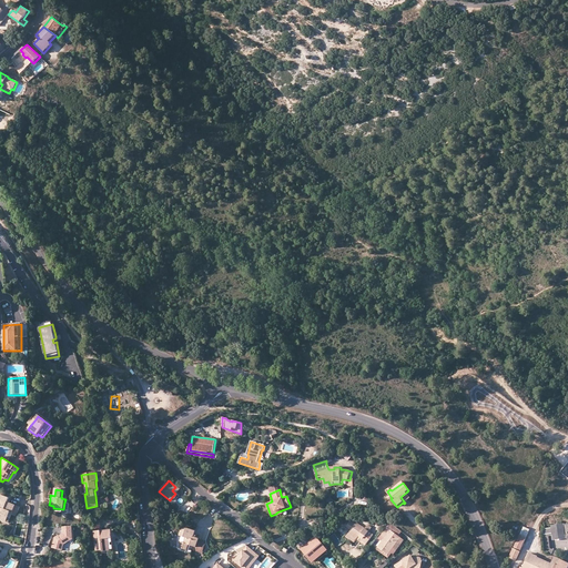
[(411,498),(406,493),(401,497),(405,503),(411,498)]
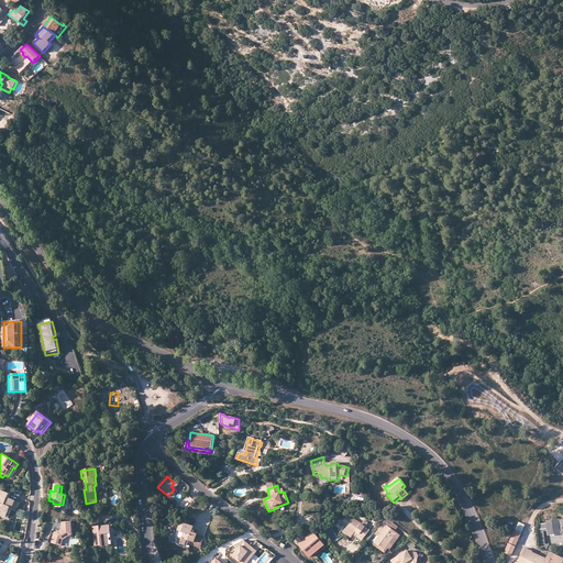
[(0,515),(1,516),(3,510),(8,512),(10,508),(12,508),(15,500),(12,499),(8,498),(9,494),(0,490),(0,515)]
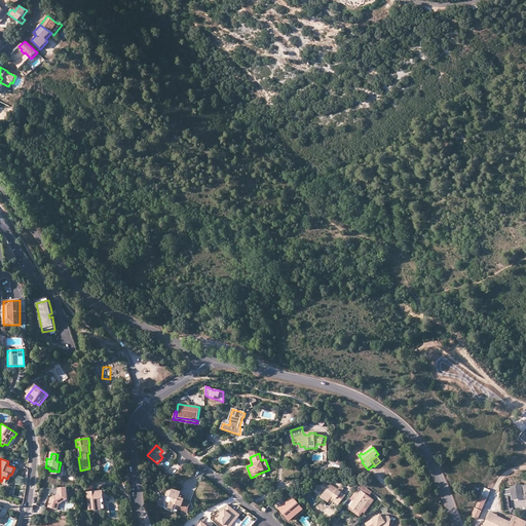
[(19,470),(14,467),(11,475),(9,475),(9,476),(15,478),(19,470)]
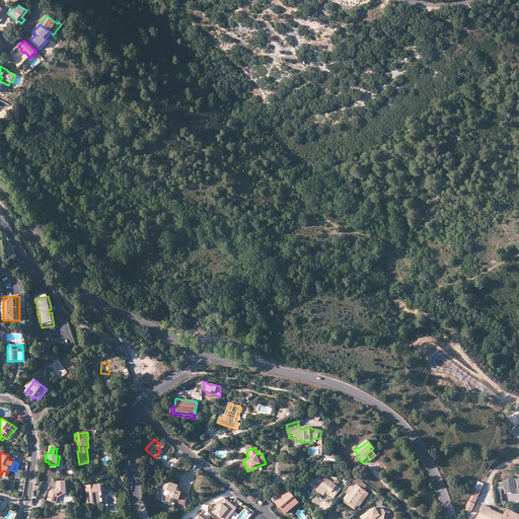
[(321,485),(319,488),(326,493),(329,490),(334,493),(331,496),(335,499),(342,489),(338,486),(340,483),(337,480),(334,484),(321,474),(317,482),(321,485)]
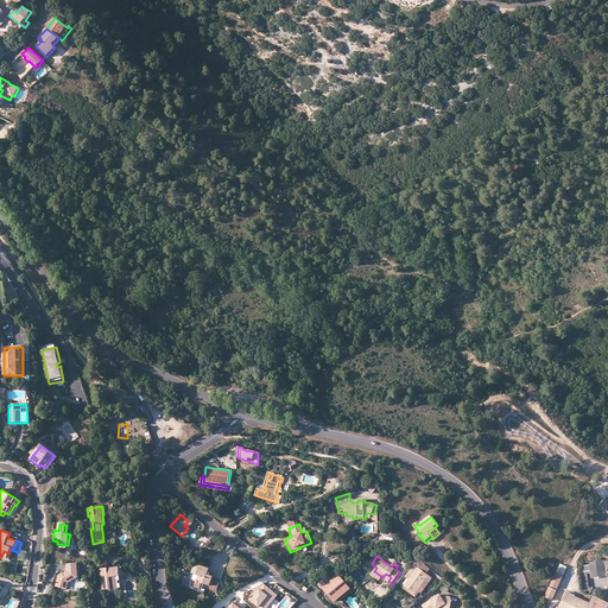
[(430,570),(417,559),(413,564),(413,565),(426,575),(430,570)]
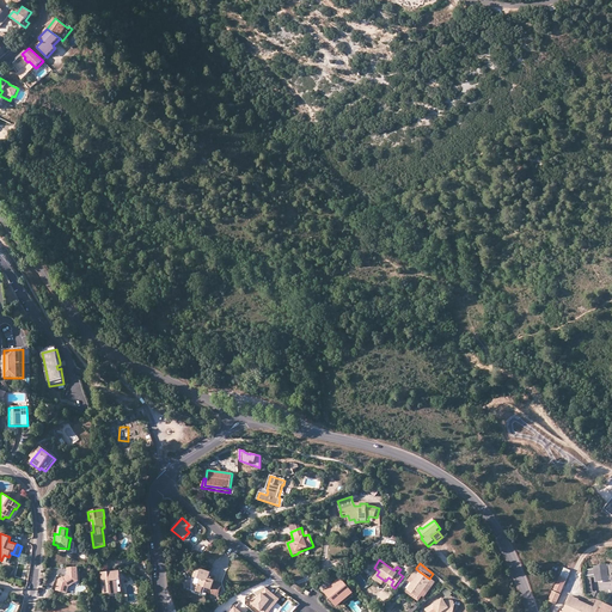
[(611,565),(595,568),(595,569),(595,575),(597,581),(607,580),(611,580),(611,565)]
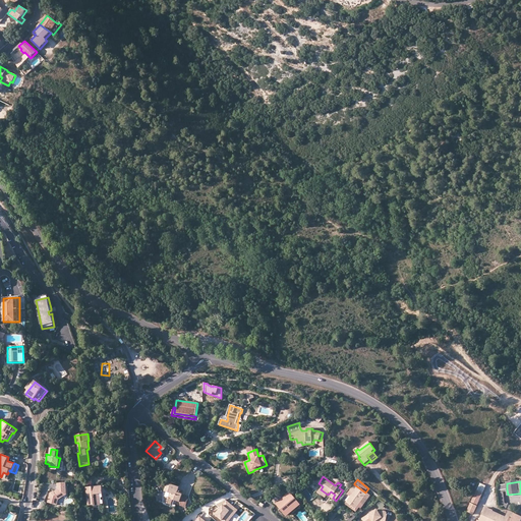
[(67,496),(66,483),(57,483),(58,490),(56,491),(55,491),(54,491),(51,494),(48,503),(57,506),(59,501),(67,496)]
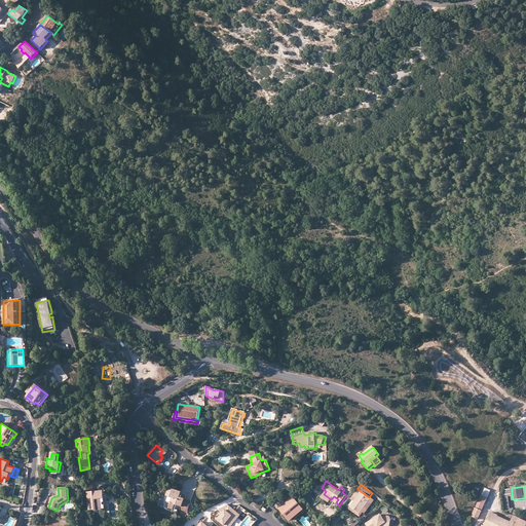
[(181,492),(170,488),(166,496),(173,498),(171,503),(167,502),(165,508),(173,510),(175,505),(179,506),(181,508),(183,501),(184,499),(180,497),(181,492)]
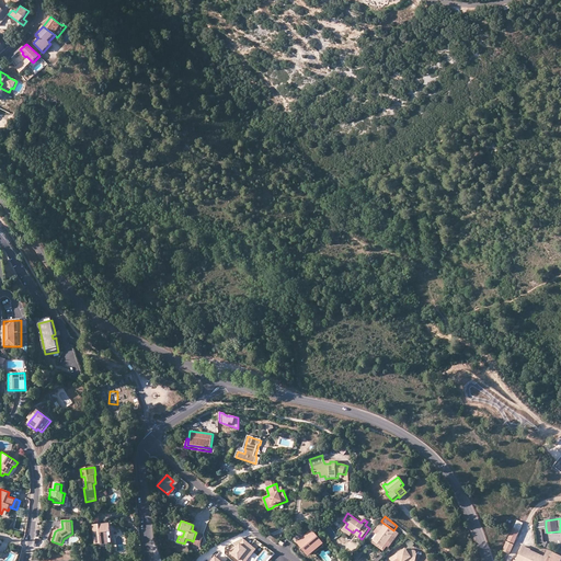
[(393,530),(381,522),(377,529),(381,531),(378,536),(375,541),(384,548),(391,537),(396,531),(393,530)]
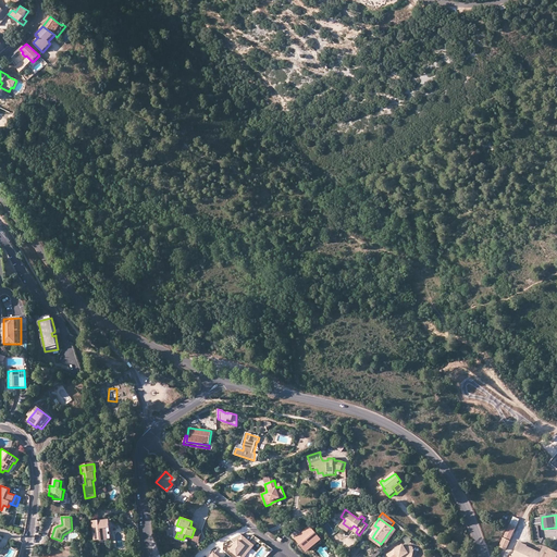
[(107,529),(110,528),(109,520),(98,521),(93,522),(95,541),(100,540),(100,541),(109,541),(107,529)]
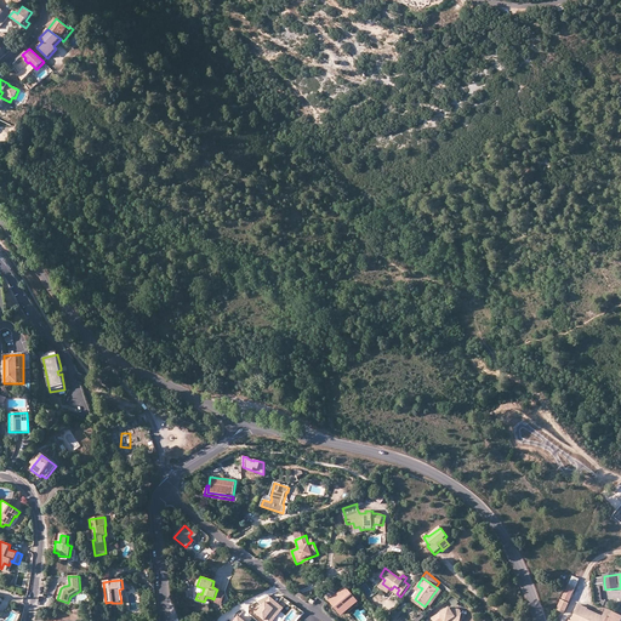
[(391,590),(382,584),(380,586),(388,593),(391,590)]
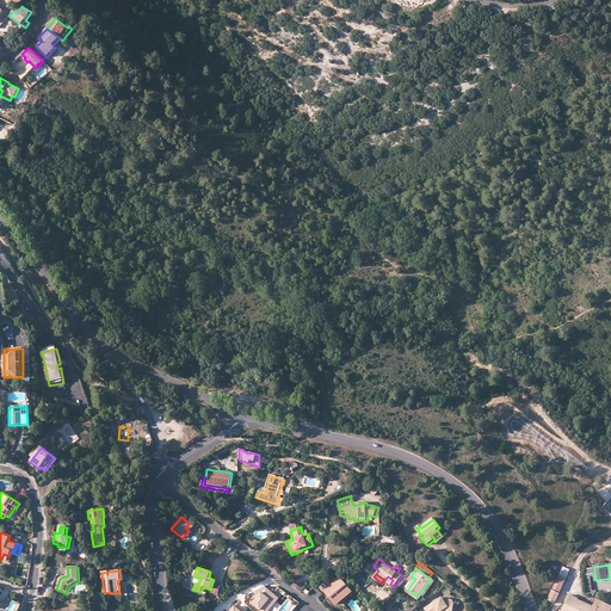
[(566,579),(559,575),(553,588),(560,592),(566,579)]
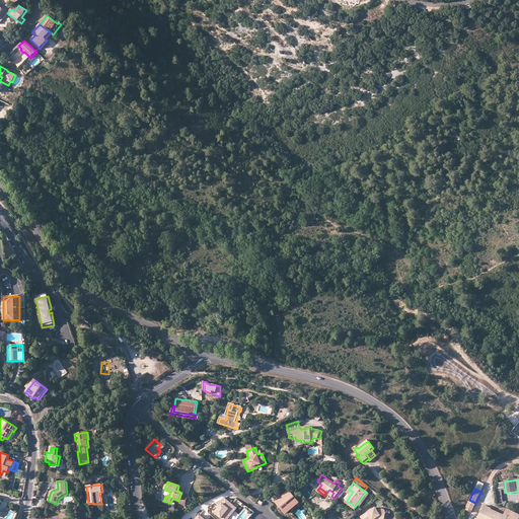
[(503,501),(501,489),(497,490),(499,504),(501,505),(501,507),(507,510),(508,510),(510,505),(503,501)]
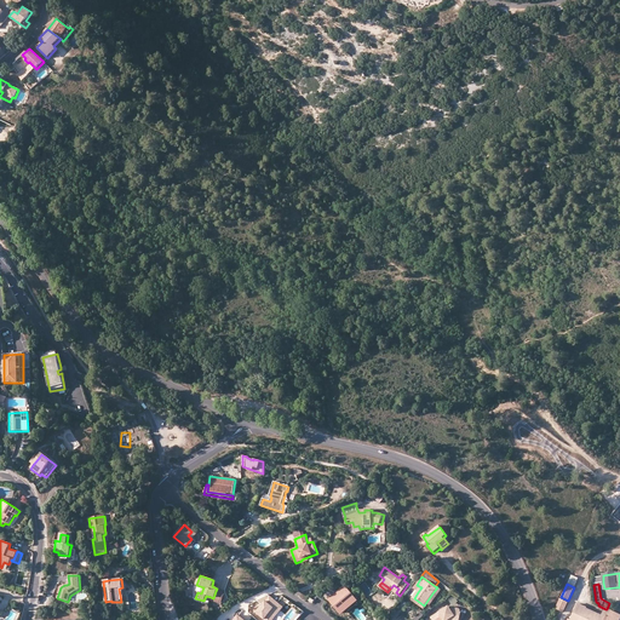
[(356,601),(345,589),(337,597),(336,595),(329,600),(334,604),(336,603),(342,612),(356,601)]
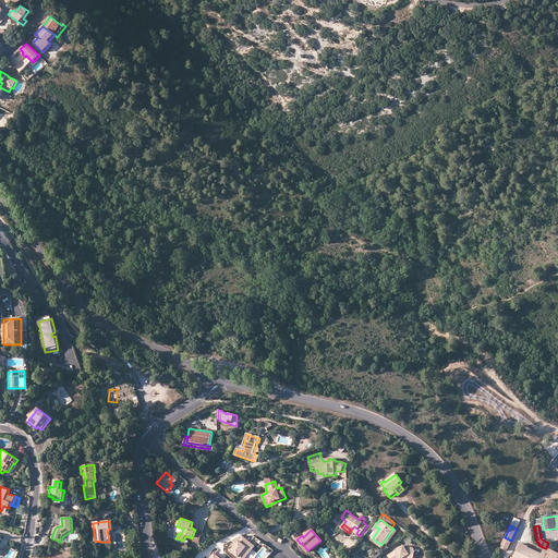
[(202,534),(194,532),(192,538),(190,537),(189,541),(198,544),(202,534)]
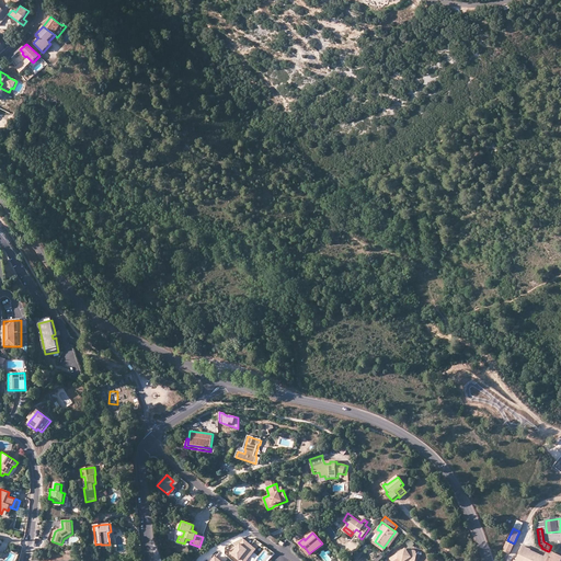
[(389,547),(395,539),(391,537),(384,548),(375,541),(373,544),(384,551),(388,546),(389,547)]
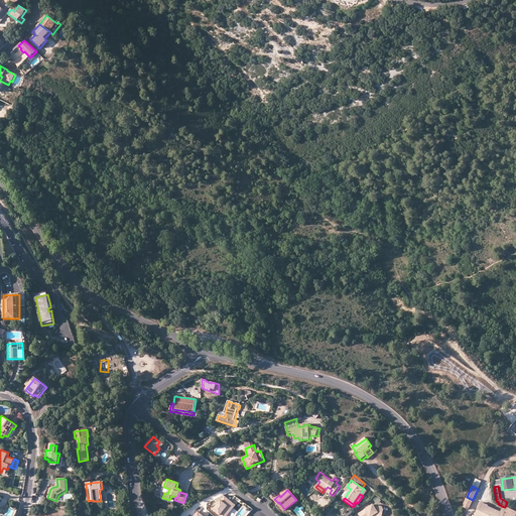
[(227,515),(236,505),(224,496),(214,500),(218,504),(213,510),(220,515),(227,515)]
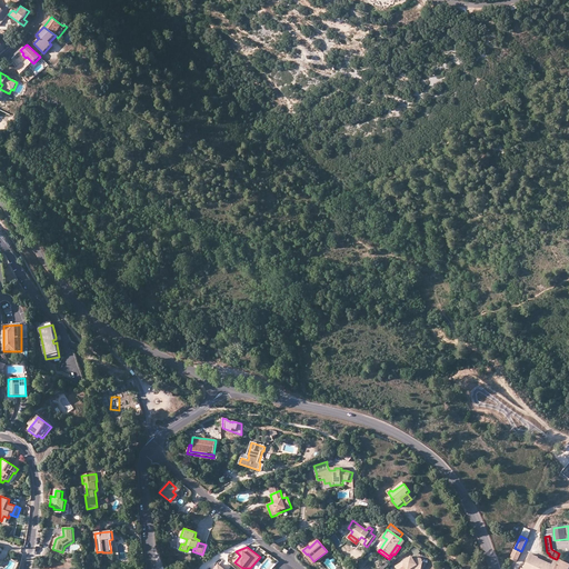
[(515,550),(510,559),(517,561),(521,552),(515,550)]
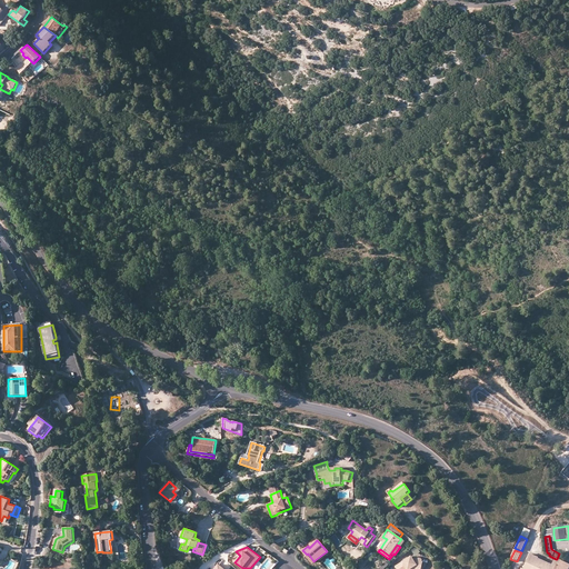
[(555,568),(556,567),(552,566),(539,559),(539,558),(531,555),(523,568),(555,568)]
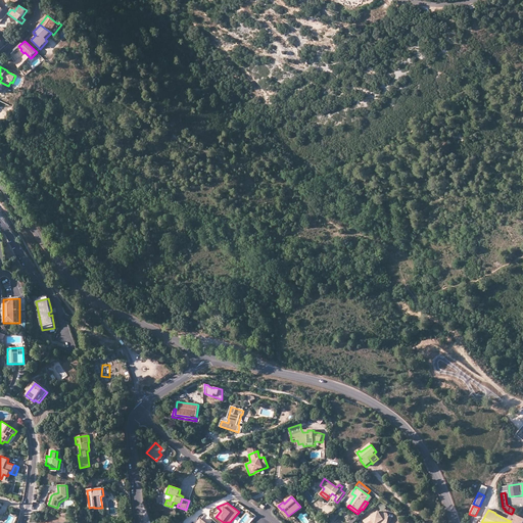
[(365,522),(377,522),(380,522),(385,522),(387,522),(388,518),(386,514),(378,513),(365,521),(365,522)]
